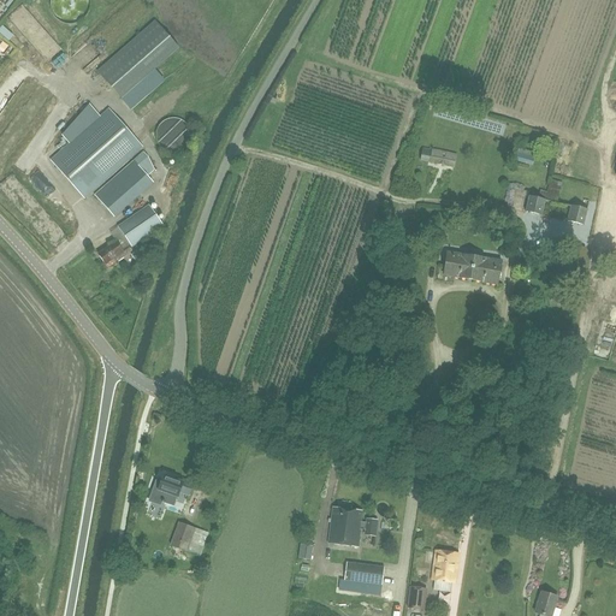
[(179,48),(155,21),(98,71),(122,99),(179,48)]
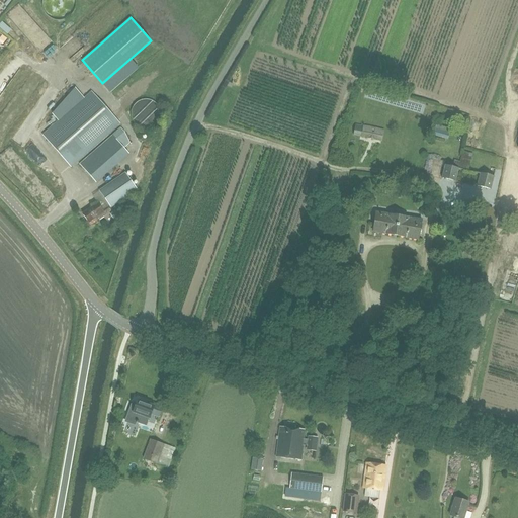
[(85,36),(90,33),(83,23),(78,27),(85,36)]
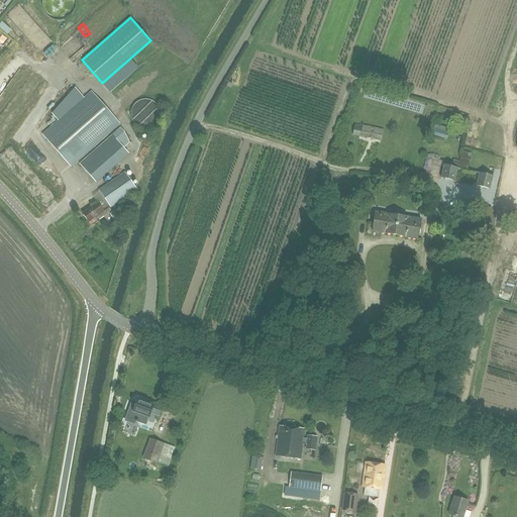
[(91,92),(42,134),(71,167),(120,124),(91,92)]
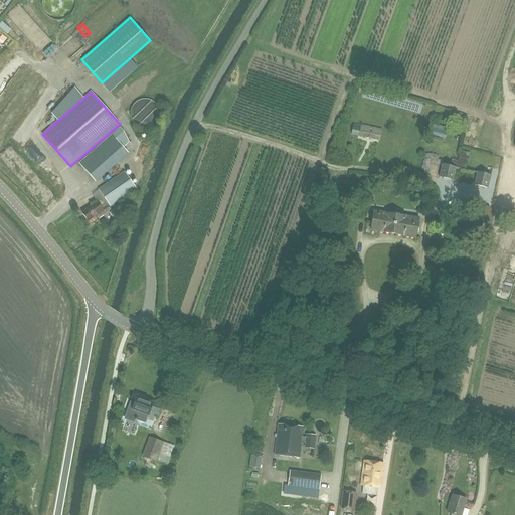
[(381,129),(361,126),(359,136),(379,140),(381,129)]
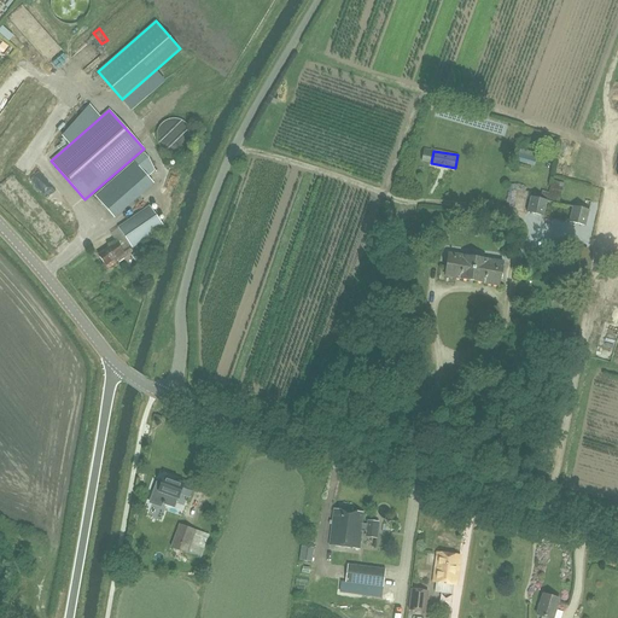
[(29,165),(33,159),(23,153),(18,161),(29,165)]
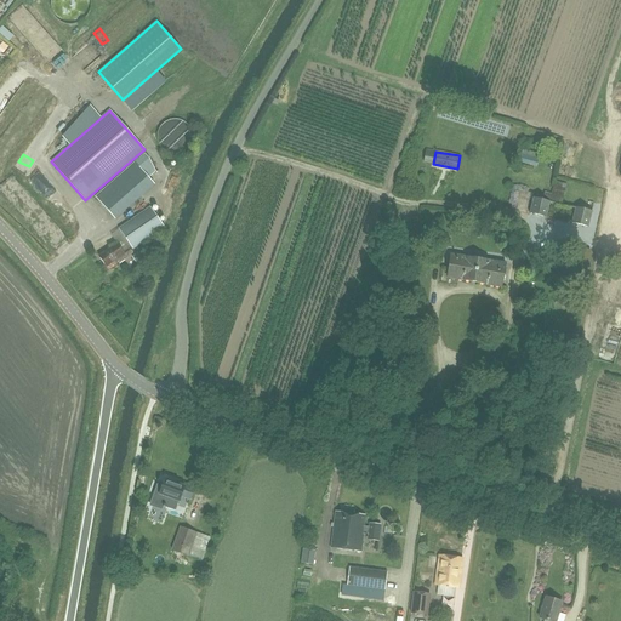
[(115,220),(154,184),(135,161),(95,197),(115,220)]
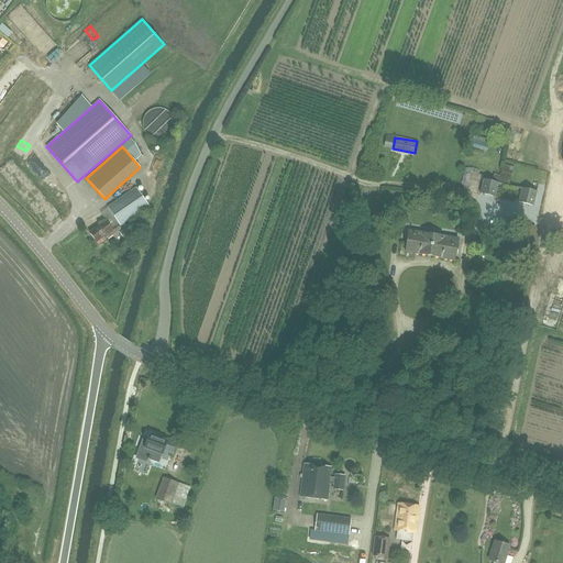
[(32,155),(24,163),(32,170),(40,164),(32,155)]
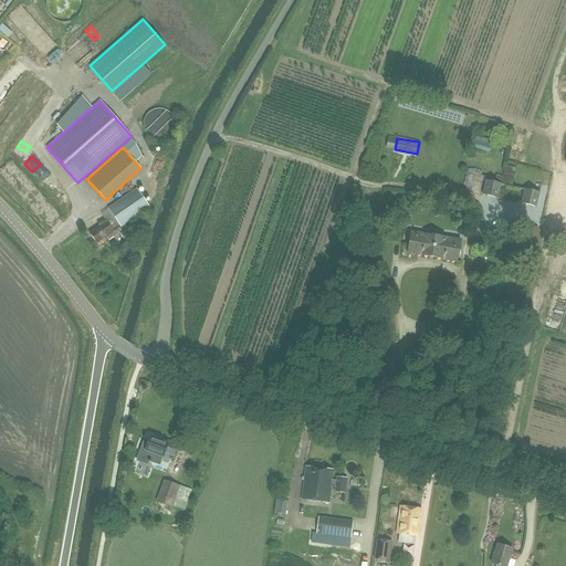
[(154,177),(160,159),(153,156),(145,174),(154,177)]
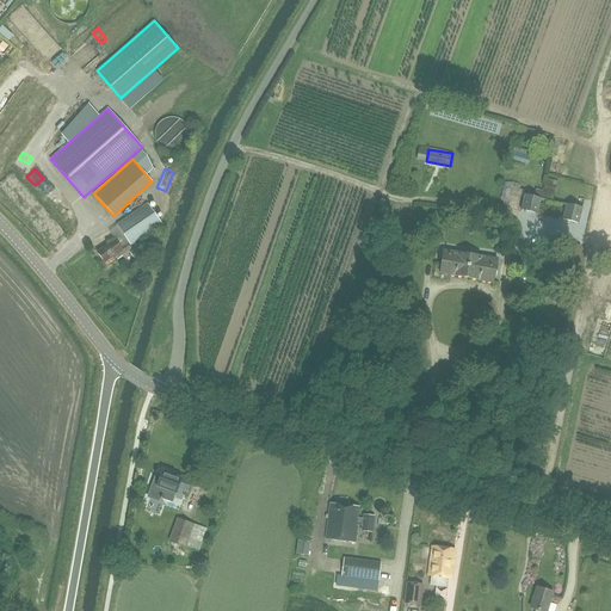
[(553,201),(557,181),(545,178),(542,191),(541,197),(553,201)]
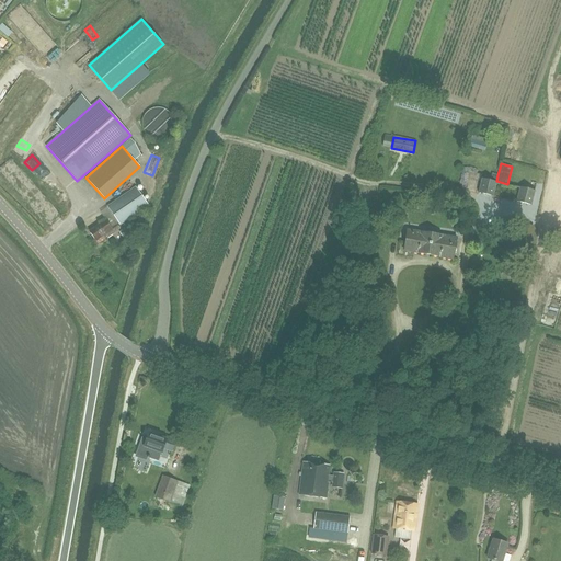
[(493,196),(496,182),(482,179),(478,193),(493,196)]
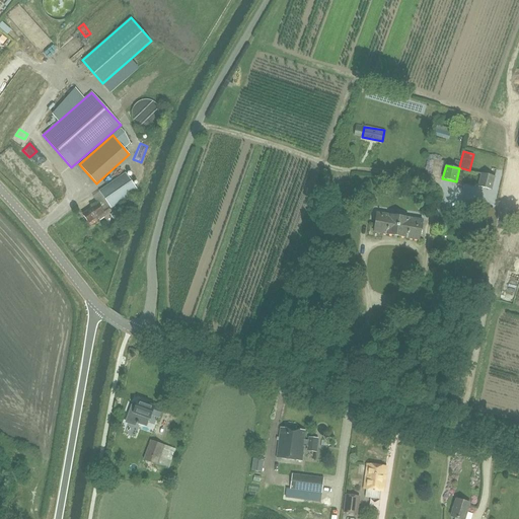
[(110,209),(137,190),(125,172),(98,191),(110,209)]
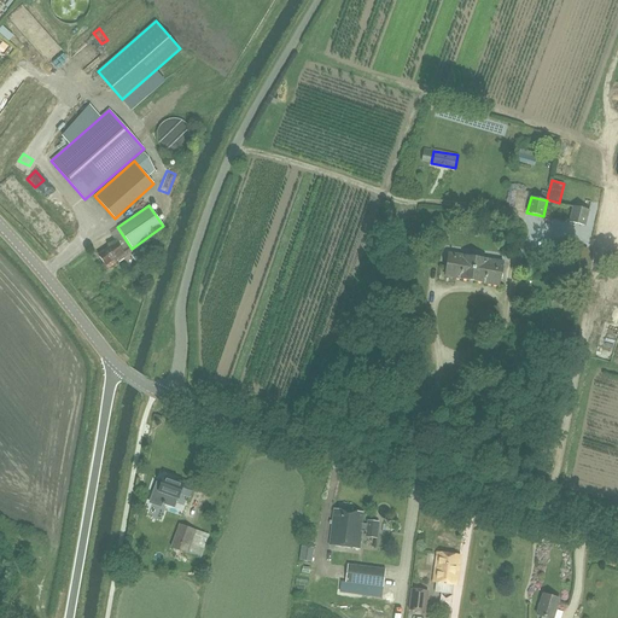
[(586,227),(589,210),(572,207),(569,222),(586,227)]
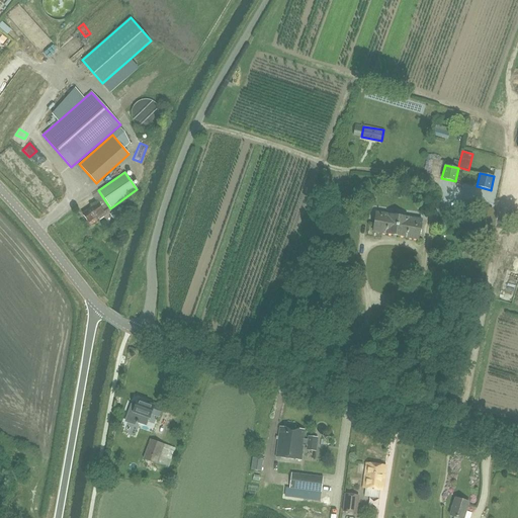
[(33,195),(42,207),(55,198),(46,186),(33,195)]
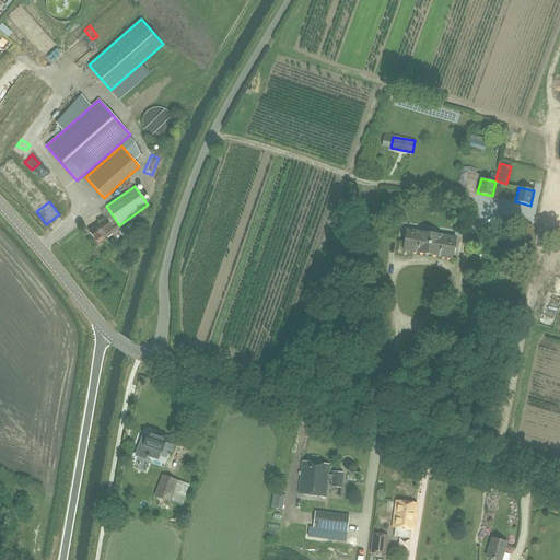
[(105,220),(79,238),(91,255),(95,252),(100,258),(108,252),(104,246),(117,236),(105,220)]
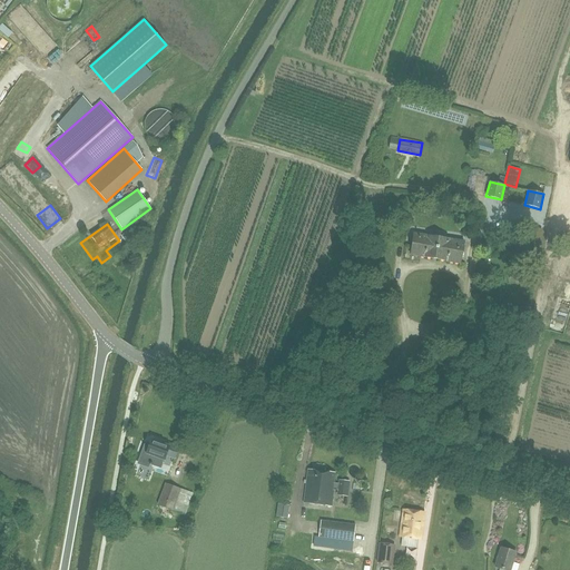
[(120,235),(128,246),(138,239),(130,228),(120,235)]
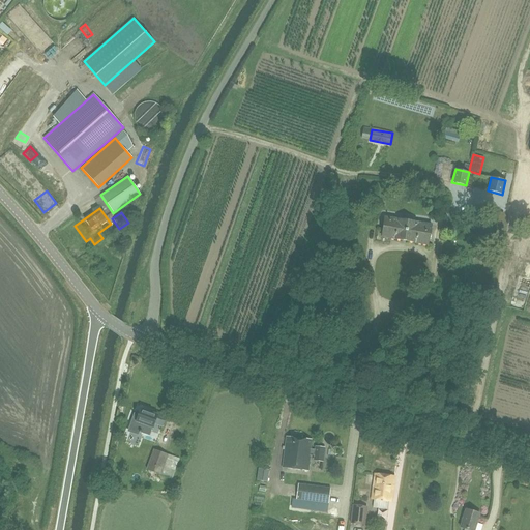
[(382,237),(428,245),(431,225),(385,217),(382,237)]
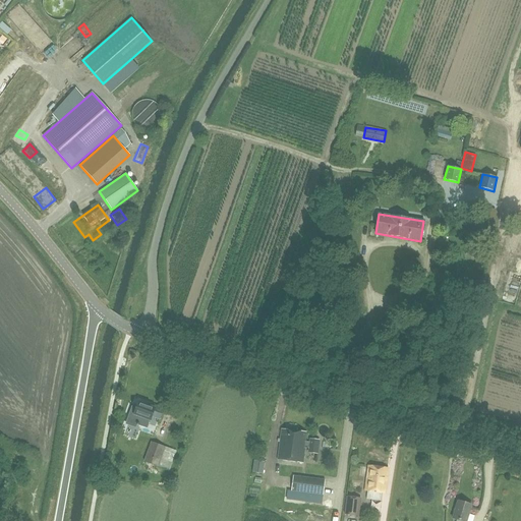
[(336,242),(335,246),(335,248),(340,250),(342,250),(344,243),(336,242)]
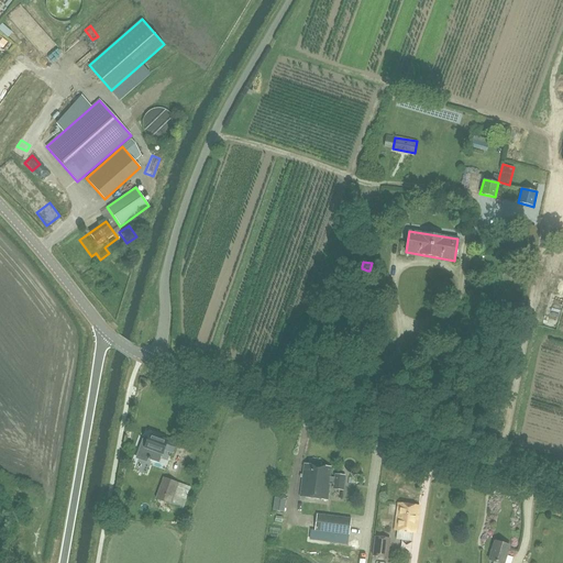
[(165,439),(164,441),(162,439),(164,437),(150,431),(148,434),(146,432),(142,437),(135,456),(146,461),(147,457),(158,461),(163,455),(164,450),(173,453),(176,442),(165,439)]
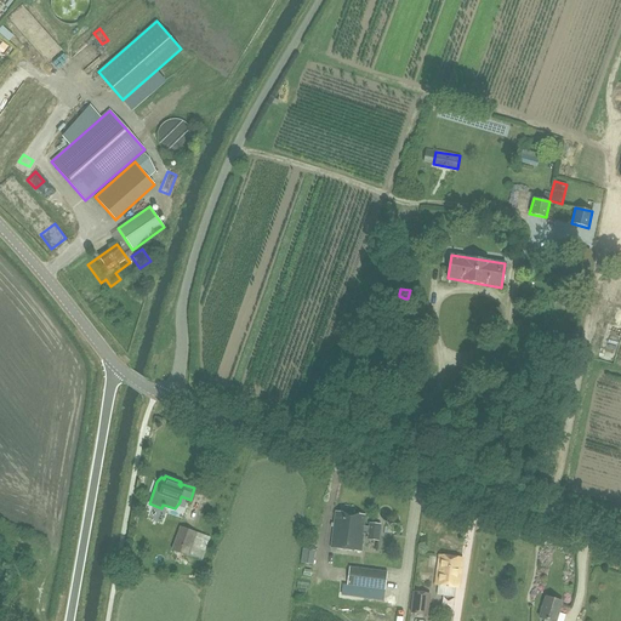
[(305,493),(305,516),(315,516),(315,502),(320,503),(320,493),(305,493)]
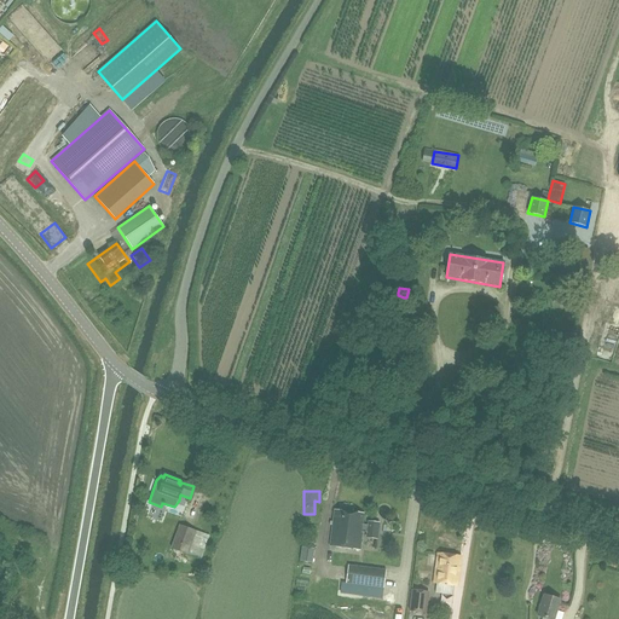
[(194,513),(195,526),(209,525),(208,512),(194,513)]
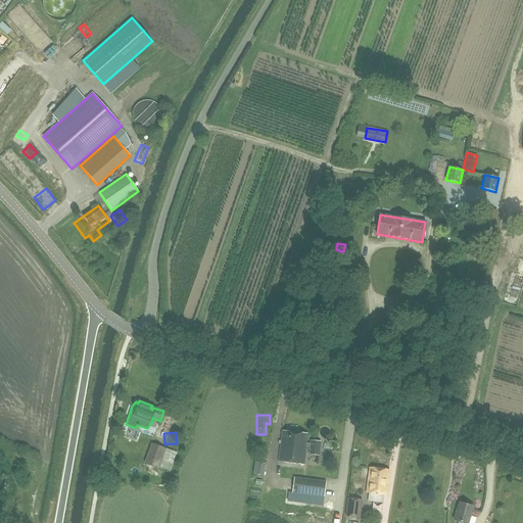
[(304,465),(305,449),(311,449),(310,456),(319,457),(320,443),(312,442),(311,445),(306,445),(307,435),(282,432),(279,462),(304,465)]
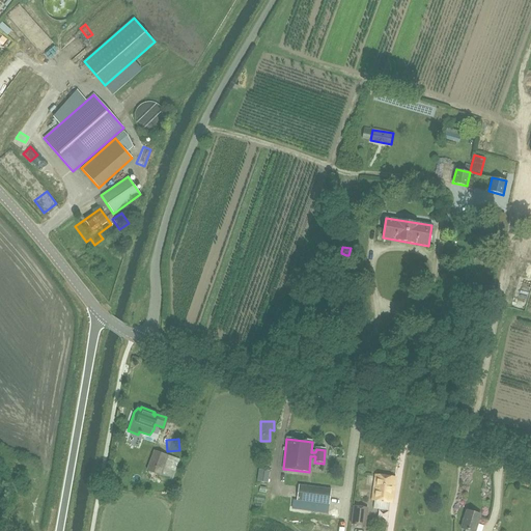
[(172,478),(179,458),(154,450),(146,470),(172,478)]
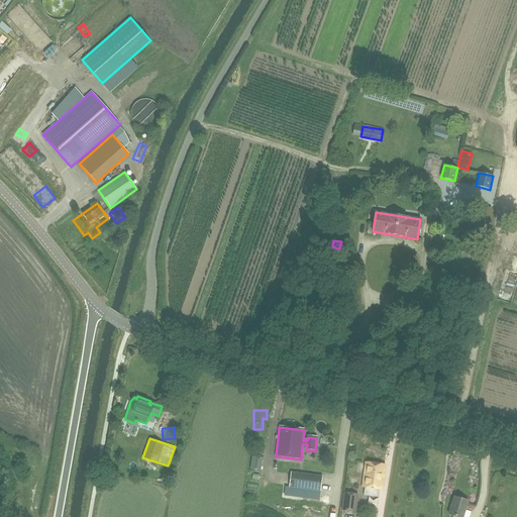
[(261,471),(264,450),(252,449),(249,470),(261,471)]
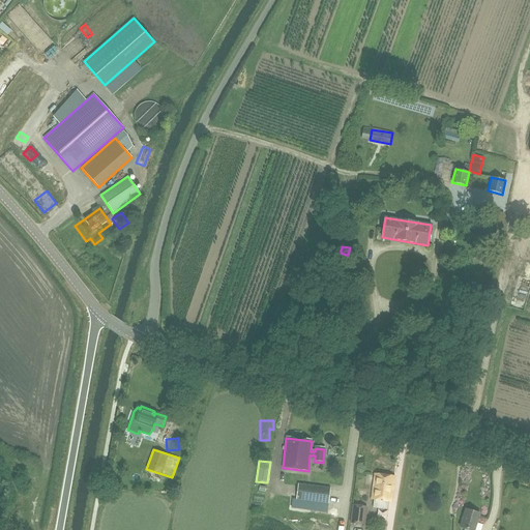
[(375,475),(372,499),(391,501),(394,477),(375,475)]
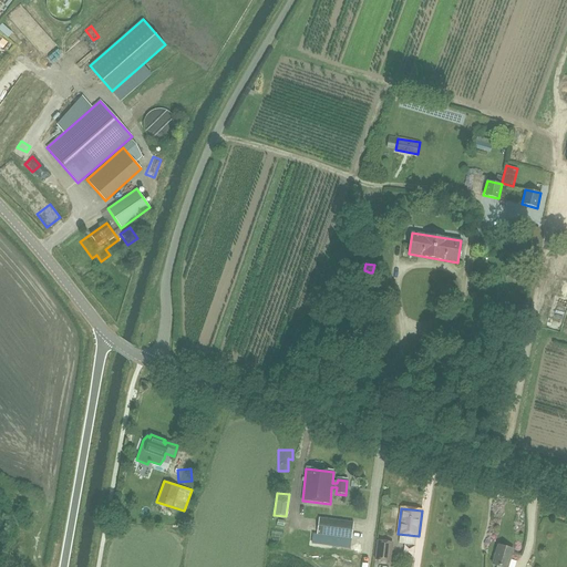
[(317,535),(351,538),(353,522),(319,517),(317,535)]
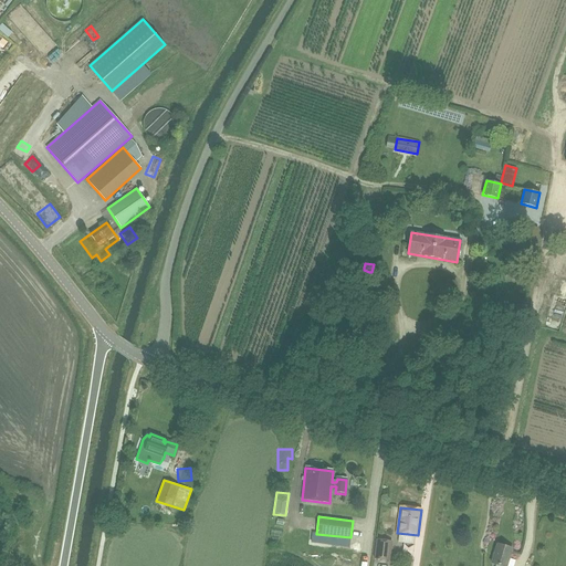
[(390,562),(392,542),(376,540),(374,559),(390,562)]
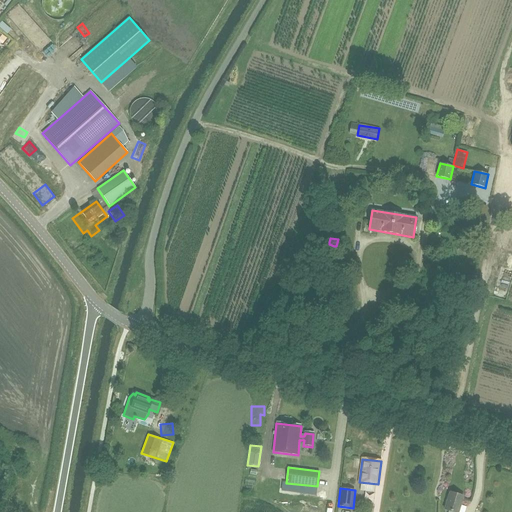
[(445,509),(449,511),(448,511),(458,511),(463,497),(450,493),(445,509)]
